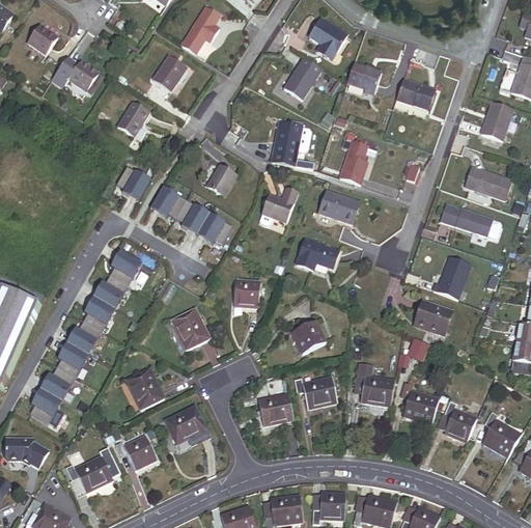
[(0,5),(0,31),(1,32),(12,15),(0,5)]
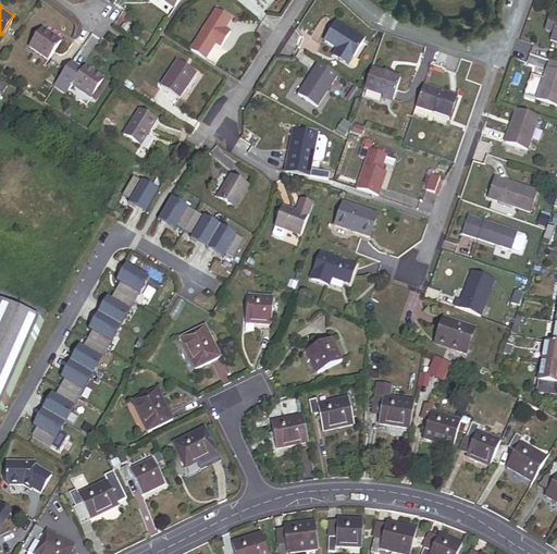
[(215,9),(190,48),(206,58),(215,42),(221,46),(230,32),(224,27),(231,19),(215,9)]
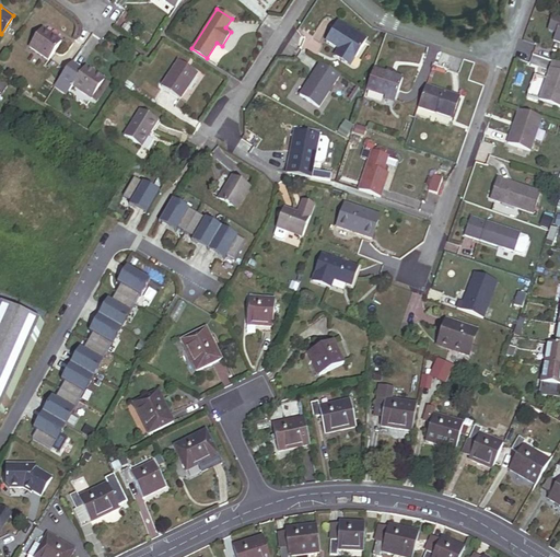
[(553,38),(559,41),(559,14),(556,13),(549,30),(556,32),(553,38)]
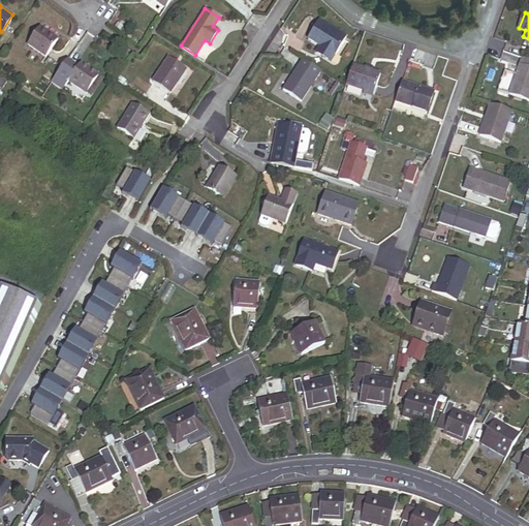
[(345,35),(318,19),(308,36),(321,44),(317,53),(330,60),(345,35)]
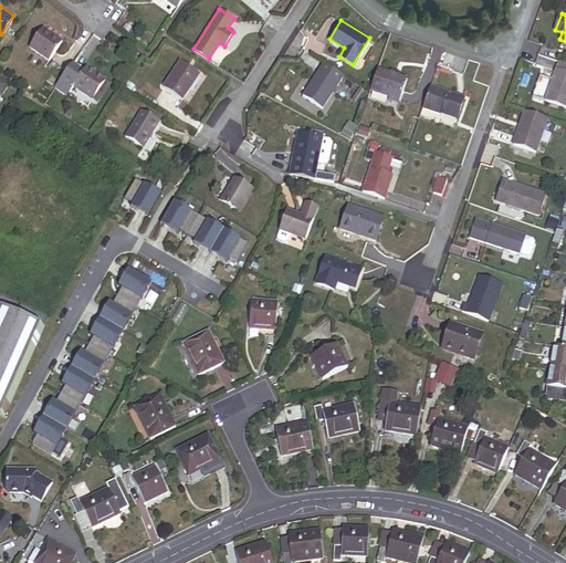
[(62,41),(43,28),(30,47),(49,60),(62,41)]
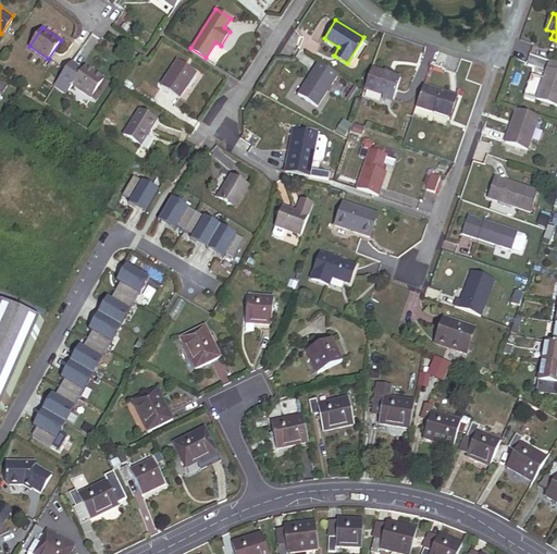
[(556,60),(551,59),(547,69),(543,66),(540,68),(537,75),(535,76),(529,95),(556,106),(556,105),(556,60)]
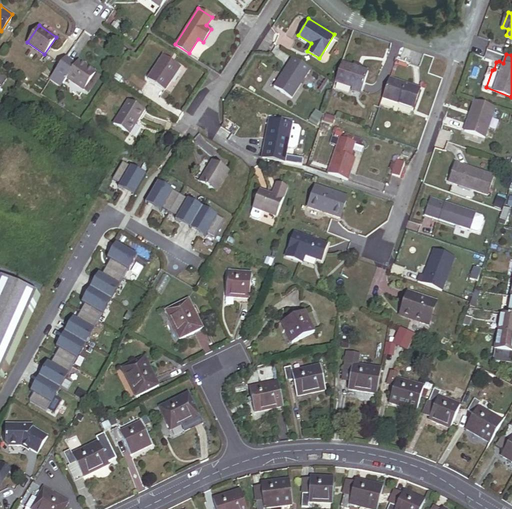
[(163,55),(148,77),(165,88),(179,66),(163,55)]
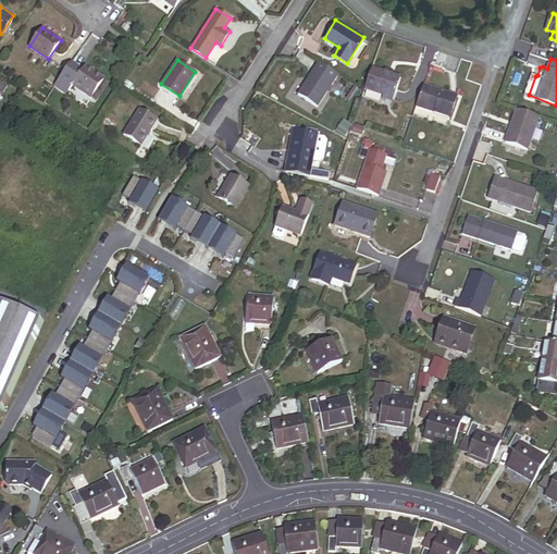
[(71,61),(54,85),(66,93),(73,84),(91,97),(104,77),(90,68),(87,72),(82,69),(71,61)]
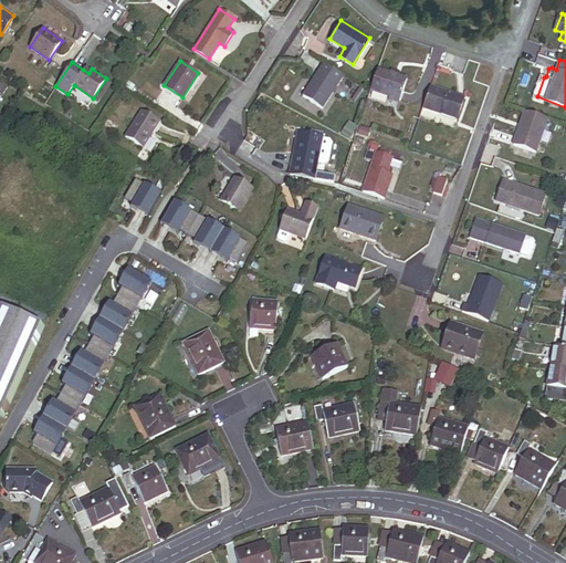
[(322,107),(343,74),(324,62),(303,94),(322,107)]
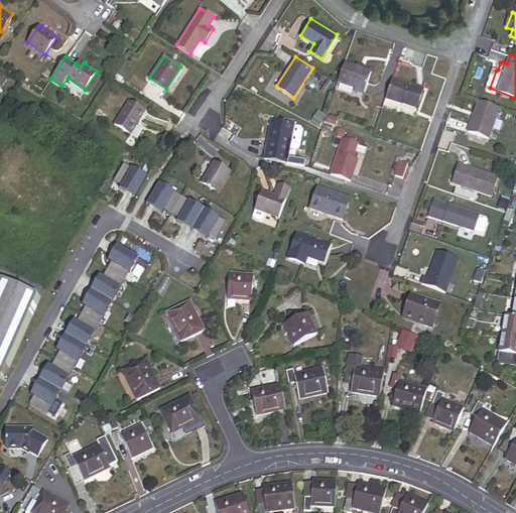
[(344,61),(338,81),(355,87),(364,90),(371,71),(363,68),(365,65),(357,61),(355,66),(344,61)]
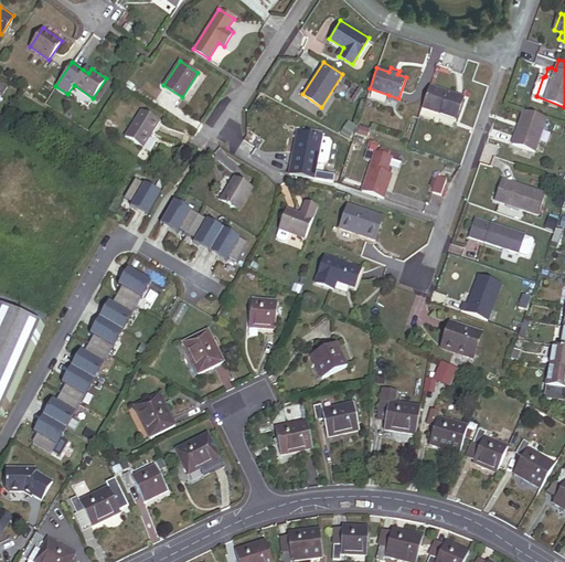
[(110,82),(106,78),(93,98),(97,102),(110,82)]
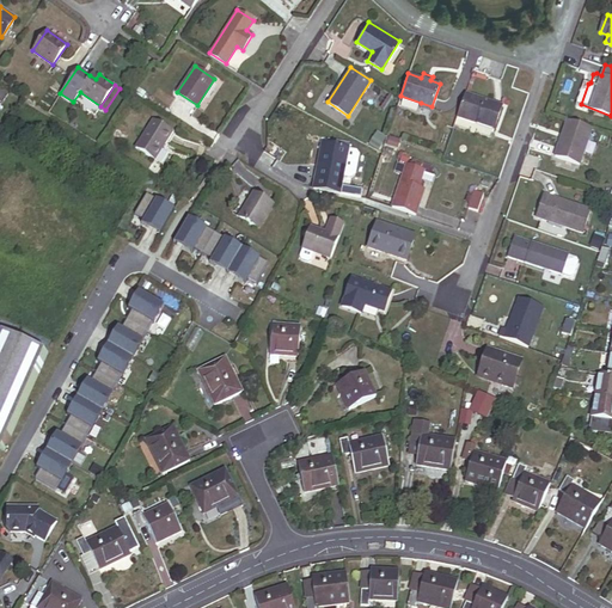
[(146,92),(138,87),(134,91),(142,97),(146,92)]
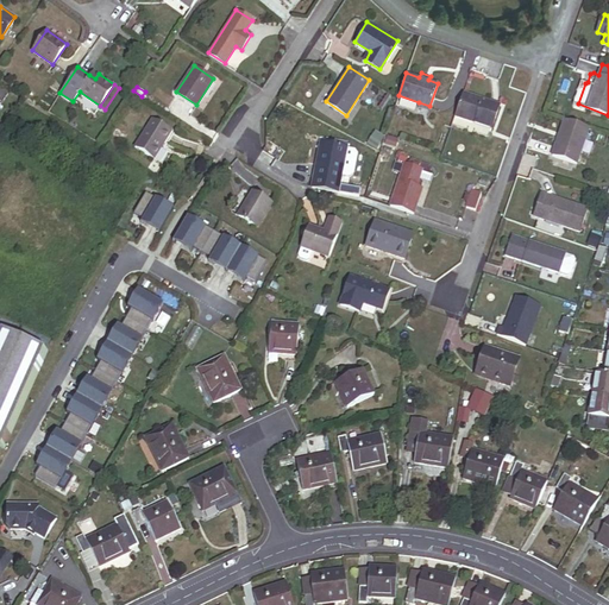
[(463,90),(454,113),(490,126),(498,104),(463,90)]
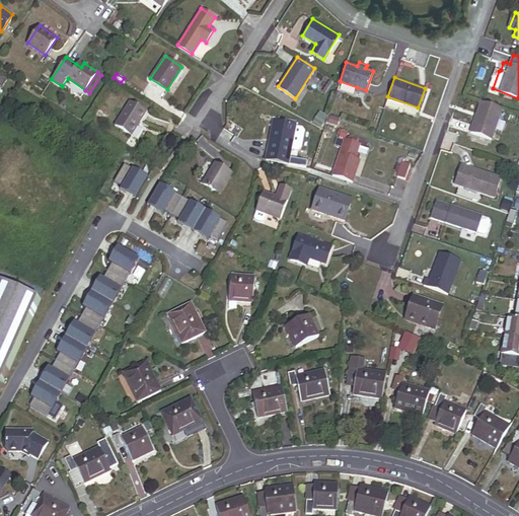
[(491,138),(501,107),(482,100),(470,131),(491,138)]
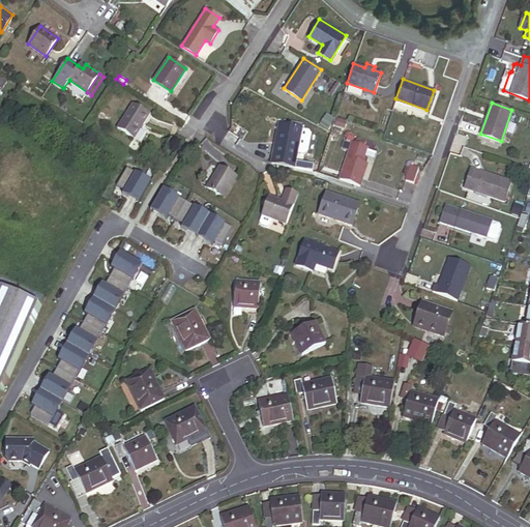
[(134,104),(118,127),(133,137),(148,112),(134,104)]
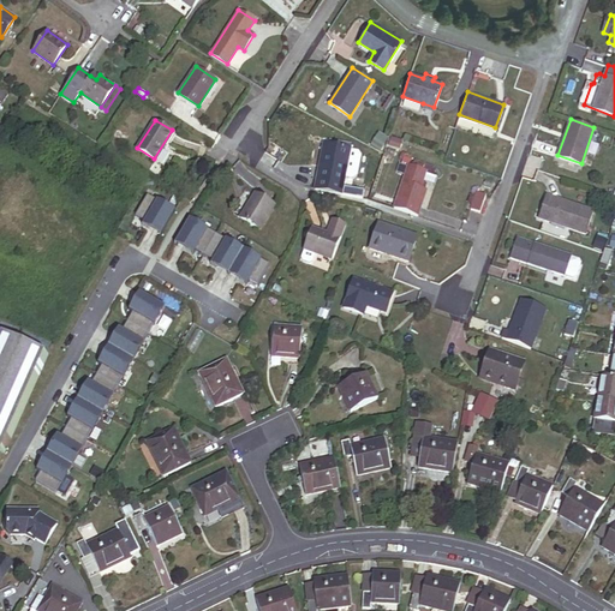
[(342,193),(346,175),(353,177),(357,173),(360,153),(358,149),(350,148),(351,147),(327,142),(324,160),(321,159),(316,189),(342,193)]
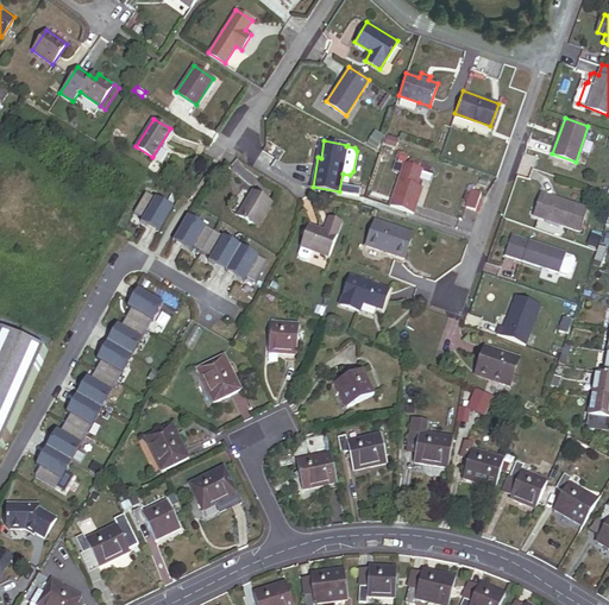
[(406,162),(390,205),(413,212),(421,186),(416,183),(422,168),(419,166),(420,161),(410,157),(408,163),(406,162)]
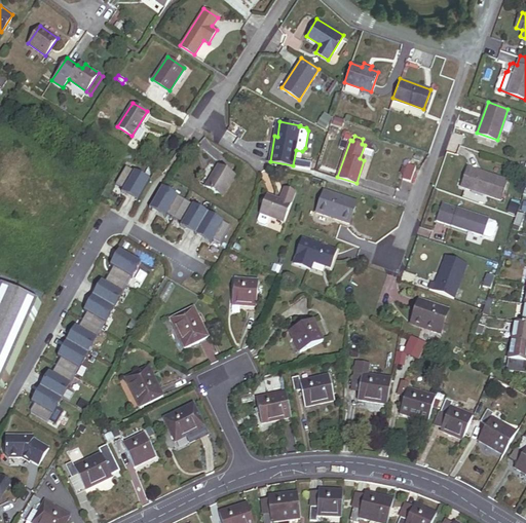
[(207,185),(221,194),(233,174),(219,164),(207,185)]
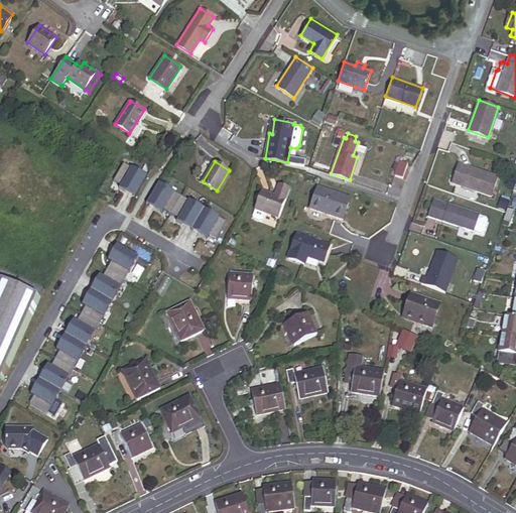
[(406,164),(399,161),(394,174),(402,177),(406,164)]
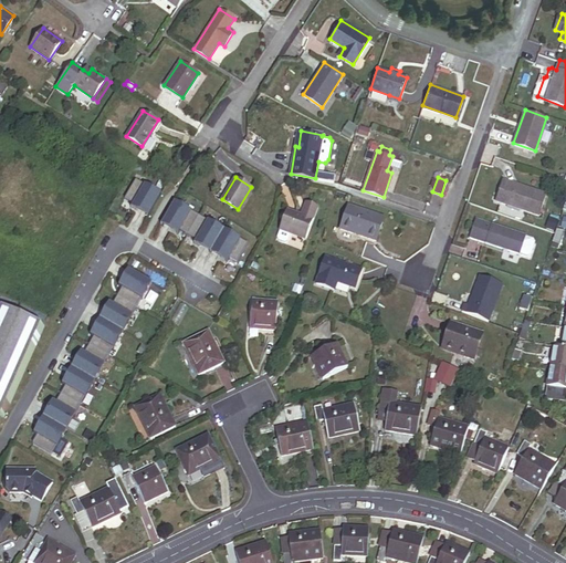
[(538,214),(545,194),(511,180),(503,199),(510,201),(525,208),(525,209),(538,214)]
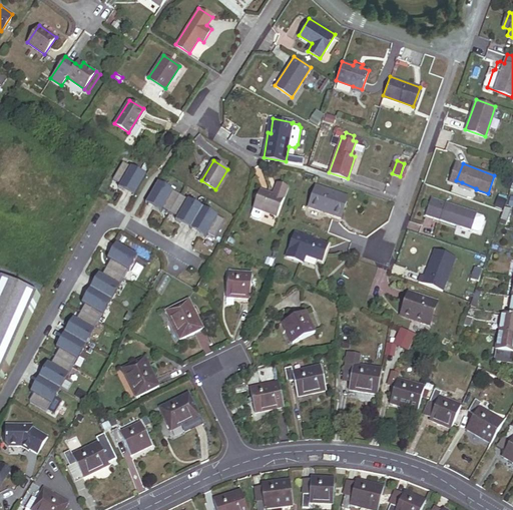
[(129,165),(119,184),(130,191),(143,173),(129,165)]
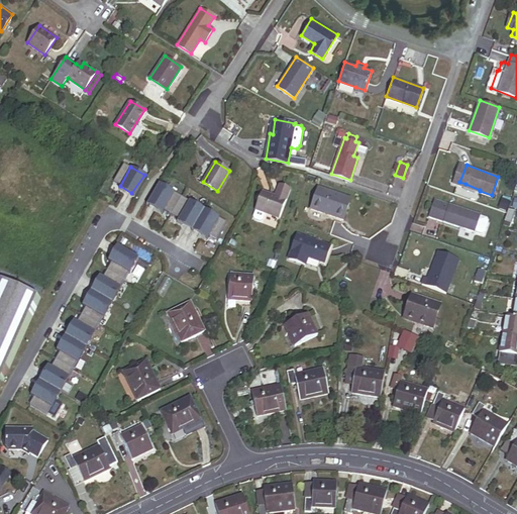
[(160,182),(149,200),(161,209),(172,190),(160,182)]
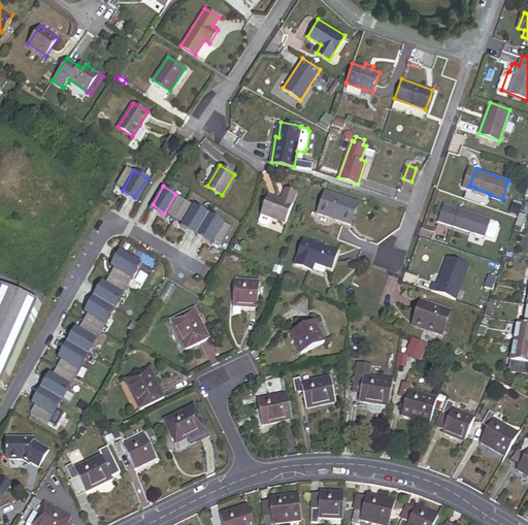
[(268,195),(261,212),(271,217),(284,221),(295,191),(286,188),(282,200),(268,195)]
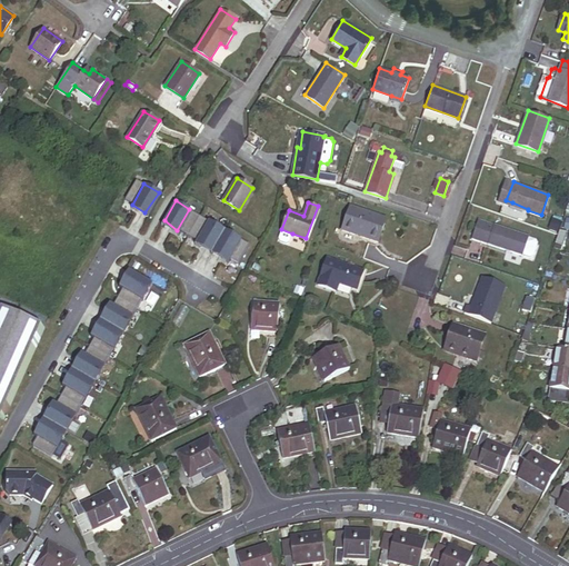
[(386,218),(351,206),(342,228),(378,240),(386,218)]
